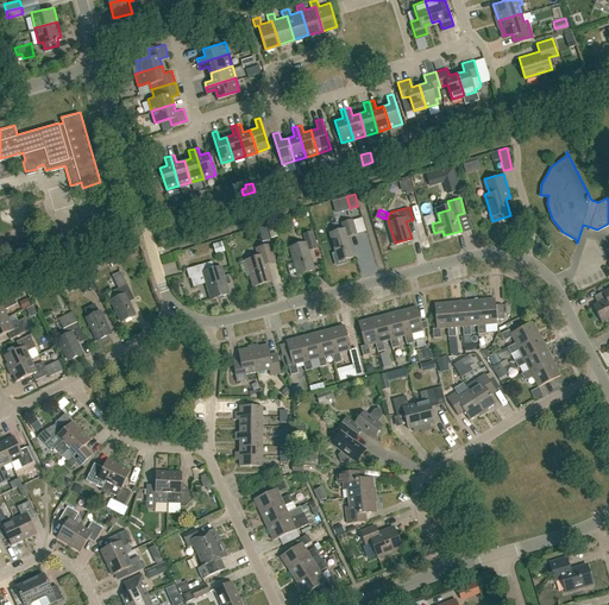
[(357,232),(352,218),(341,221),(344,227),(330,231),(336,251),(333,252),(337,262),(346,259),(345,257),(353,254),(347,234),(357,232)]
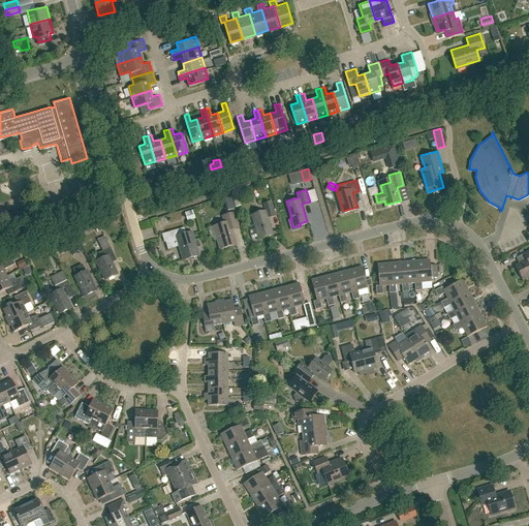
[(275,213),(271,199),(263,202),(266,209),(251,213),(258,237),(273,233),(268,215),(275,213)]
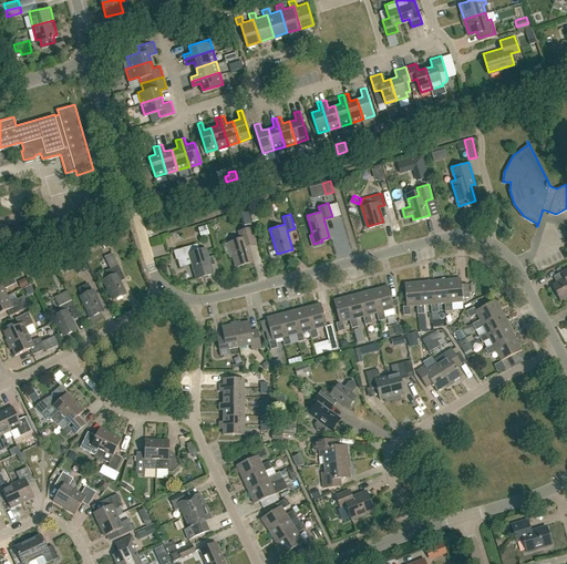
[(256,242),(251,225),(238,229),(240,236),(228,241),(236,265),(253,259),(248,244),(256,242)]
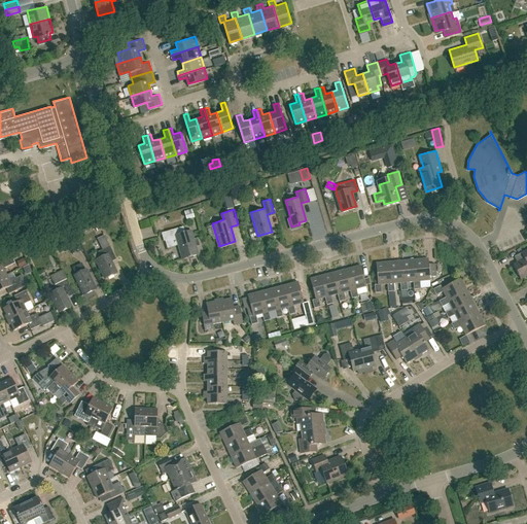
[(198,252),(191,229),(185,231),(183,224),(162,231),(164,240),(176,236),(182,257),(198,252)]
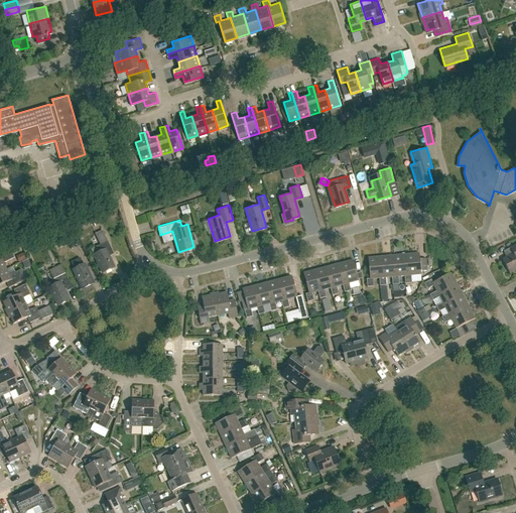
[(113,252),(107,239),(97,244),(97,245),(92,247),(94,252),(103,271),(113,266),(108,254),(113,252)]
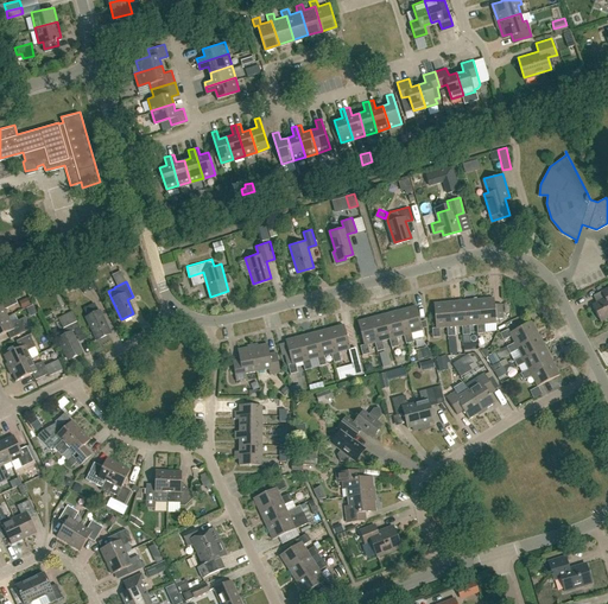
[(607,285),(601,290),(605,296),(591,303),(601,319),(607,315),(607,285)]
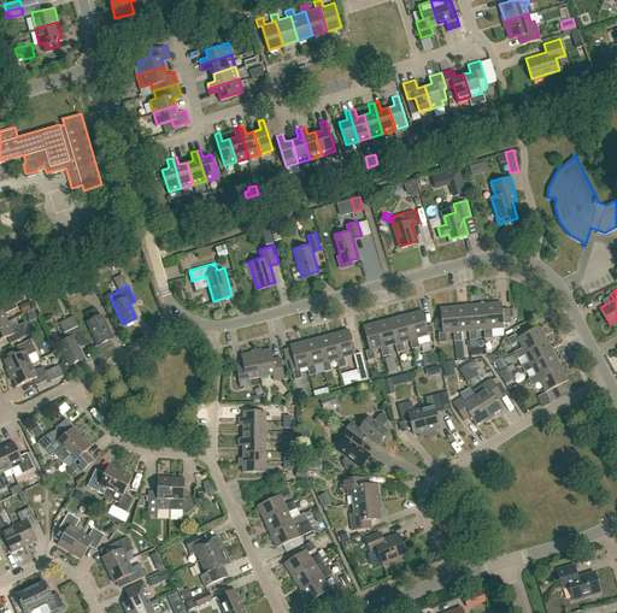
[(0,322),(7,319),(4,312),(17,305),(11,294),(0,298),(0,322)]
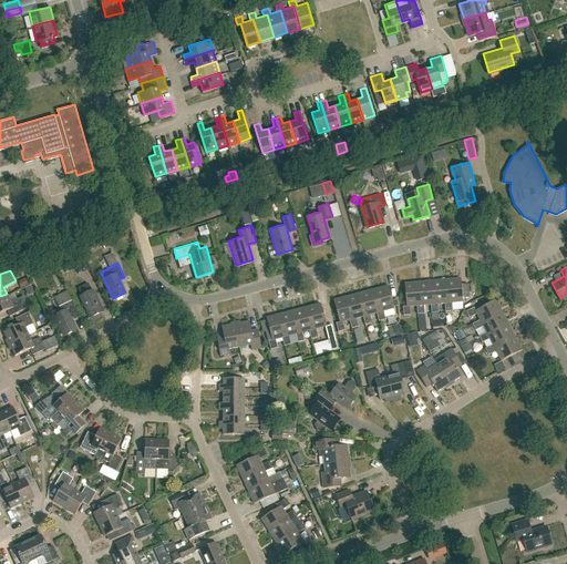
[(449,300),(444,300),(445,309),(446,324),(452,324),(451,319),(455,319),(454,309),(451,310),(451,308),(453,308),(452,301),(463,300),(463,297),(470,297),(468,283),(462,283),(461,276),(447,277),(449,300)]
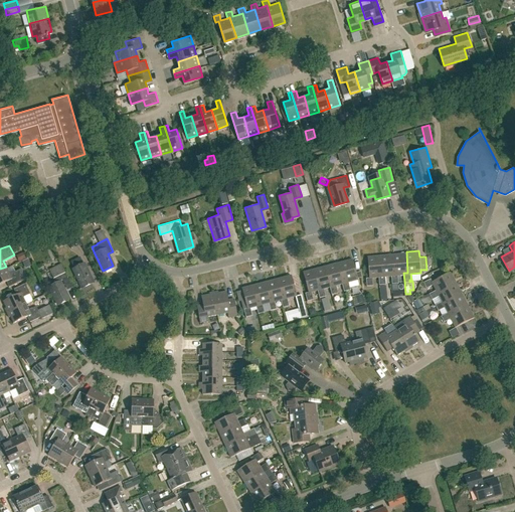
[(407,273),(406,251),(393,252),(395,274),(391,274),(392,281),(392,282),(398,281),(397,274),(403,273),(407,273)]
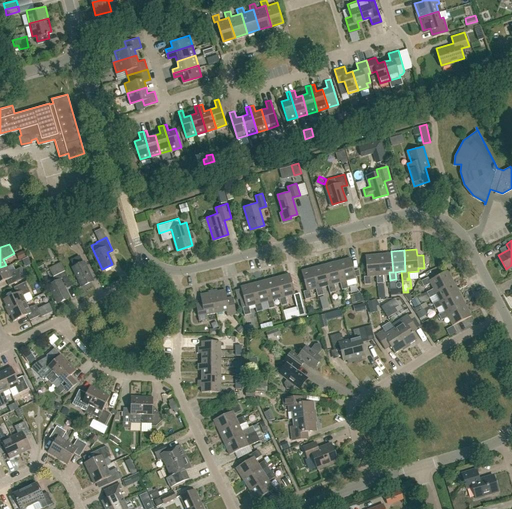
[(377,273),(378,281),(384,281),(383,273),(389,272),(393,272),(391,251),(378,252),(380,273),(377,273)]
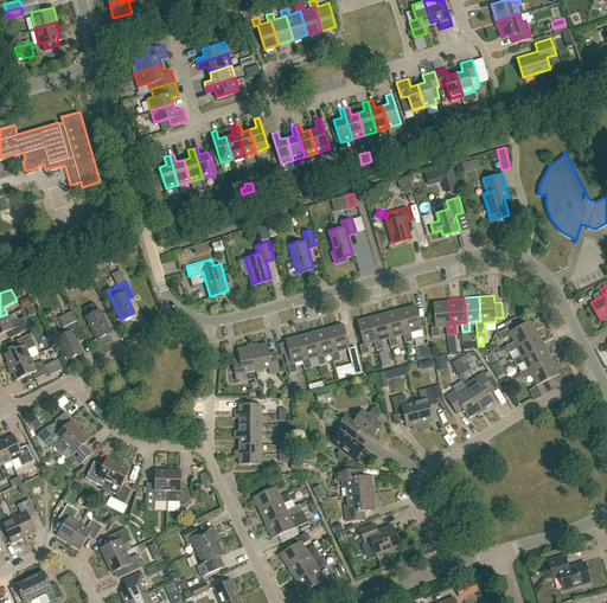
[(440,325),(447,324),(451,324),(448,299),(433,300),(435,325),(432,325),(432,334),(440,334),(440,325)]
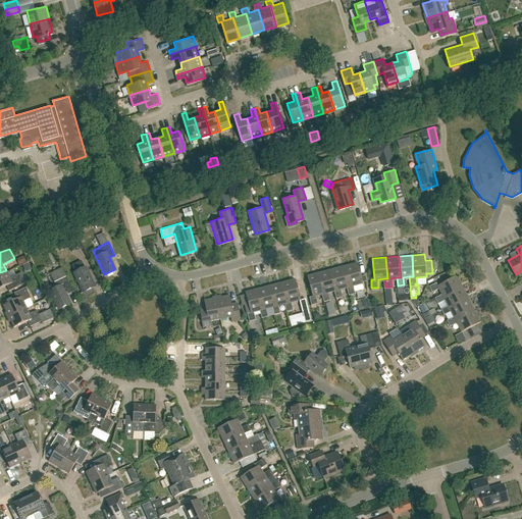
[(84,266),(80,259),(71,263),(74,270),(73,271),(83,290),(94,284),(85,265),(84,266)]
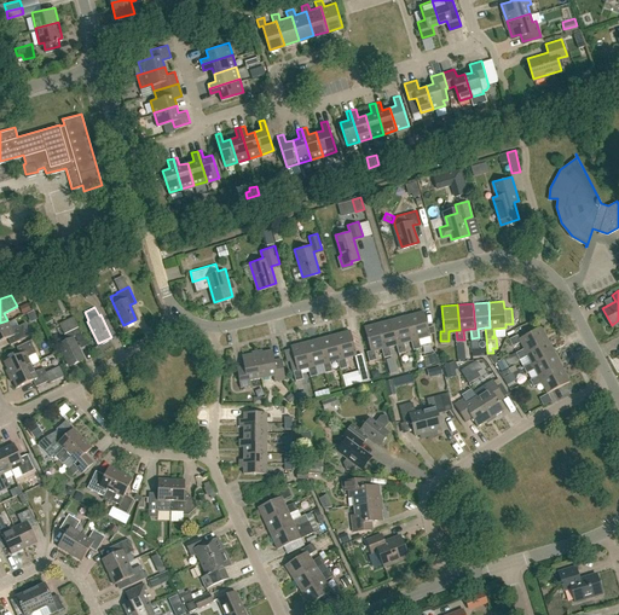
[(416,338),(411,338),(414,348),(421,346),(421,343),(431,341),(429,335),(431,334),(424,309),(409,313),(416,338)]
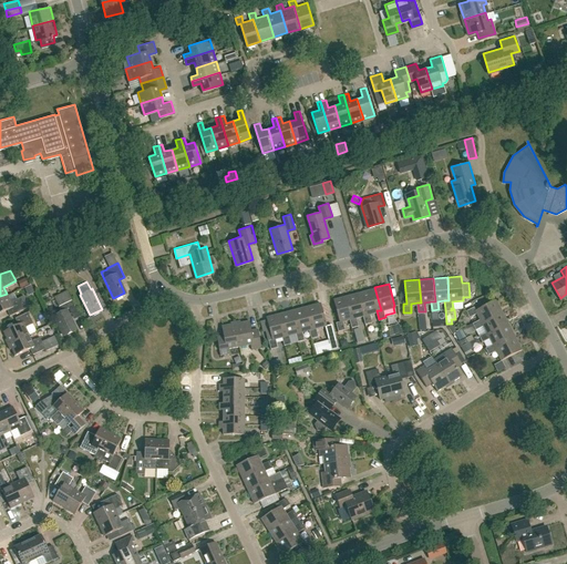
[(381,310),(374,287),(361,290),(367,314),(363,314),(366,322),(372,320),(370,313),(377,310),(381,310)]
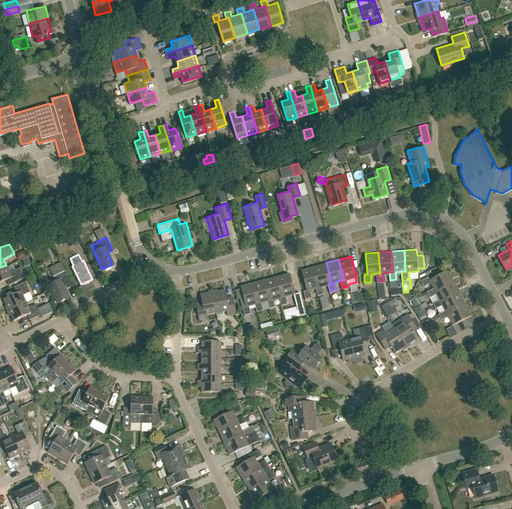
[(67,274),(60,261),(48,267),(55,280),(48,283),(57,301),(68,296),(59,278),(67,274)]
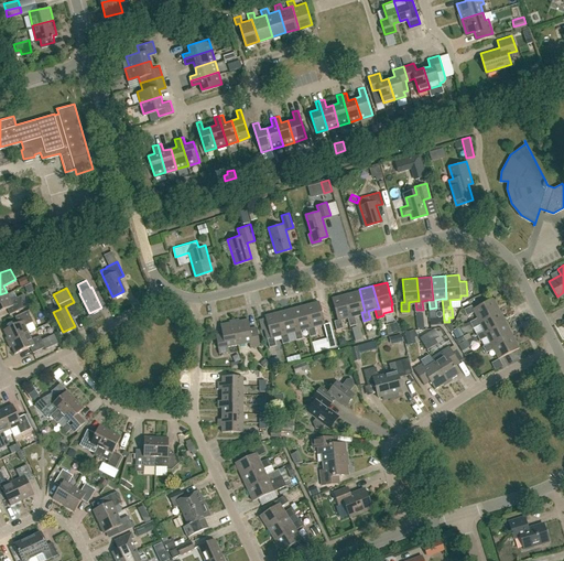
[(7,292),(0,294),(0,309),(6,306),(9,312),(28,303),(22,293),(17,295),(13,289),(7,292)]
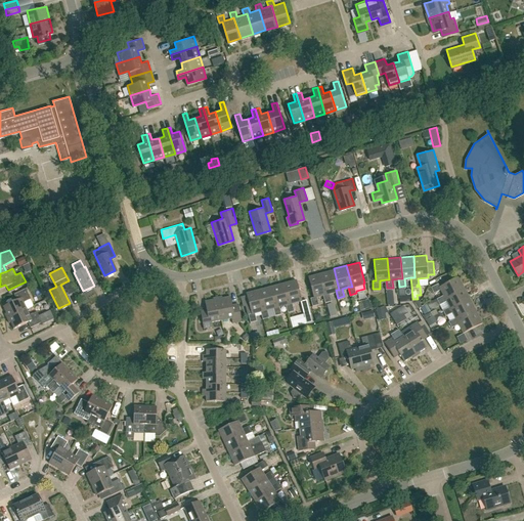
[(339,290),(334,268),(321,271),(326,293),(322,294),(324,301),(332,299),(330,292),(336,290),(339,290)]
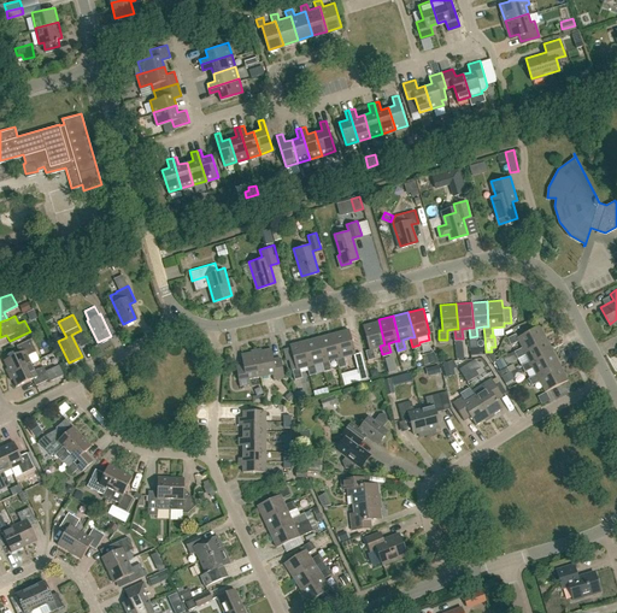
[(374,347),(380,346),(385,345),(378,319),(363,324),(369,347),(365,348),(368,358),(376,357),(374,347)]
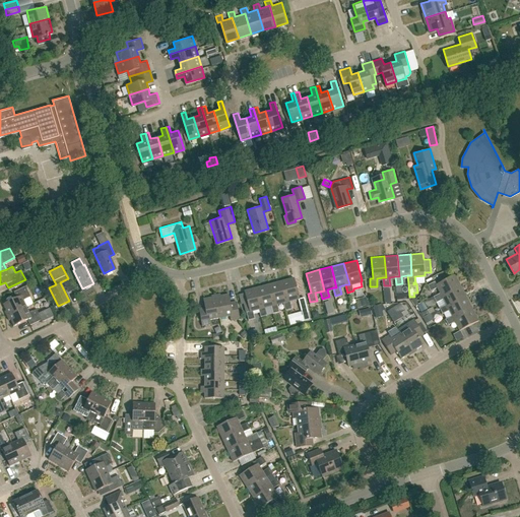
[(442,295),(460,284),(454,273),(436,282),(435,279),(428,283),(431,288),(434,294),(440,291),(442,295)]
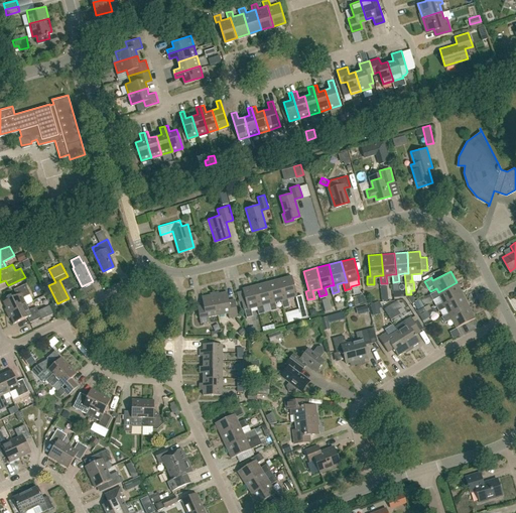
[(285,297),(281,298),(283,306),(289,304),(287,297),(297,294),(292,274),(279,277),(285,297)]
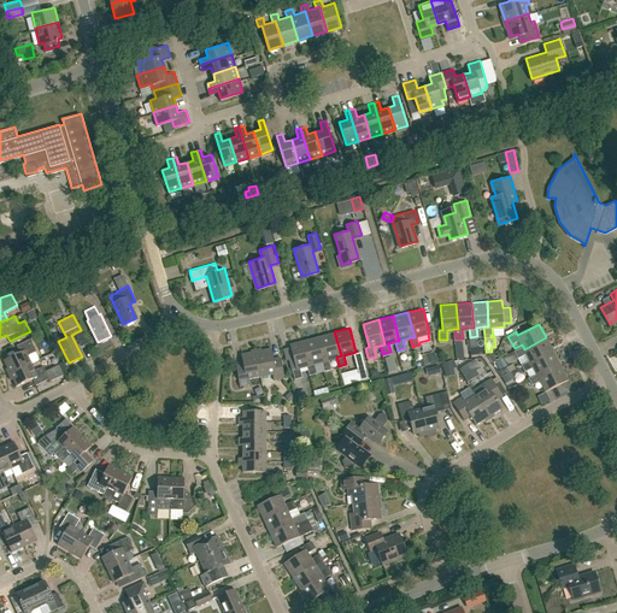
[(341,355),(334,331),(319,335),(325,360),(322,361),(324,370),(331,367),(329,359),(336,357),(341,355)]
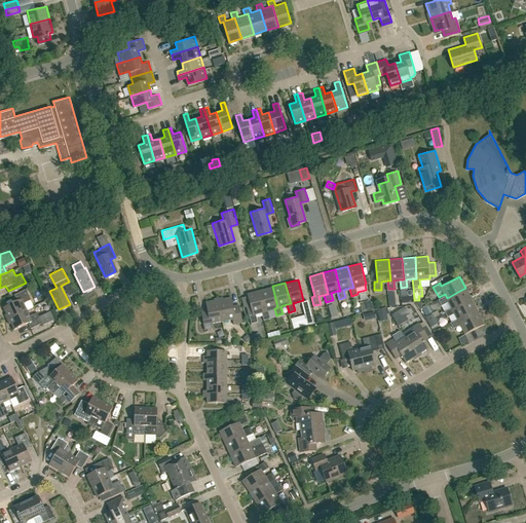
[(277,307),(272,286),(259,289),(265,310),(262,311),(264,319),(270,316),(268,309),(274,308),(277,307)]
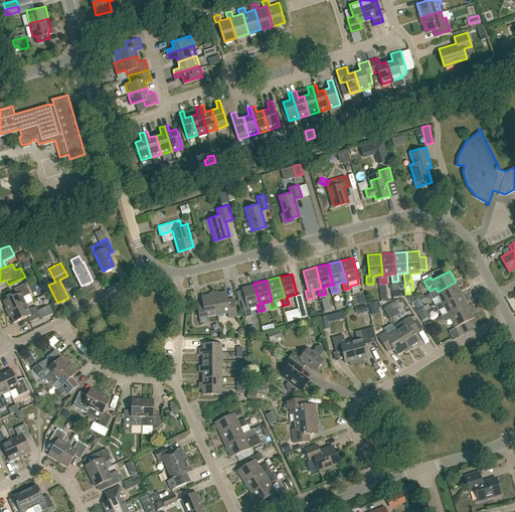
[(4,307),(6,311),(25,302),(22,296),(29,293),(24,282),(13,288),(16,293),(2,300),(6,306),(4,307)]
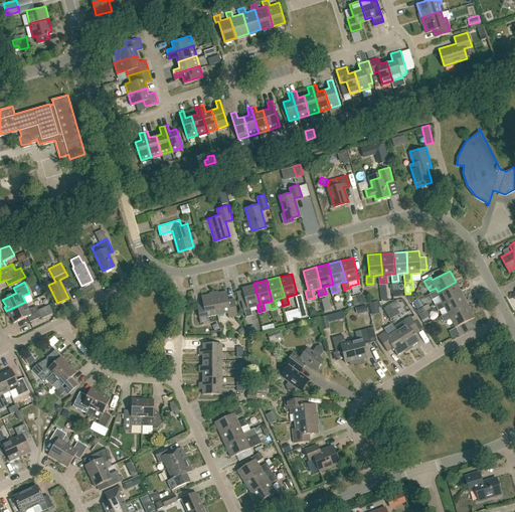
[(444,303),(462,293),(456,282),(438,292),(436,288),(430,291),(428,291),(433,298),(439,294),(442,300),(444,303)]
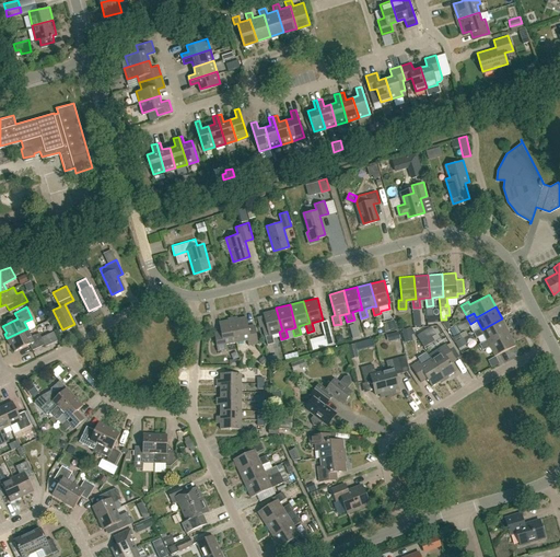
[(272,333),(279,332),(282,331),(276,308),(263,312),(268,333),(265,334),(267,343),(275,340),(272,333)]
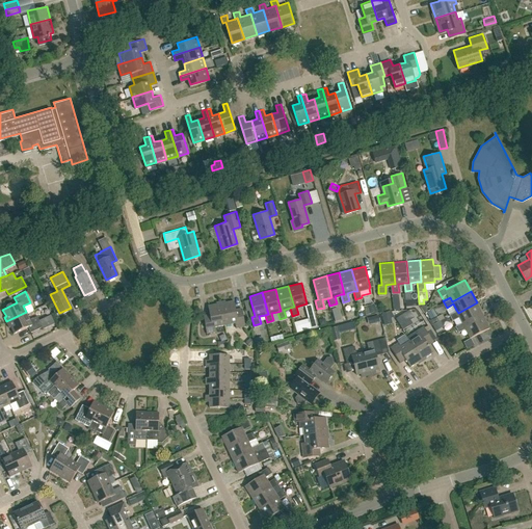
[(234,299),(220,301),(224,323),(235,321),(236,326),(245,324),(242,307),(236,308),(234,299)]
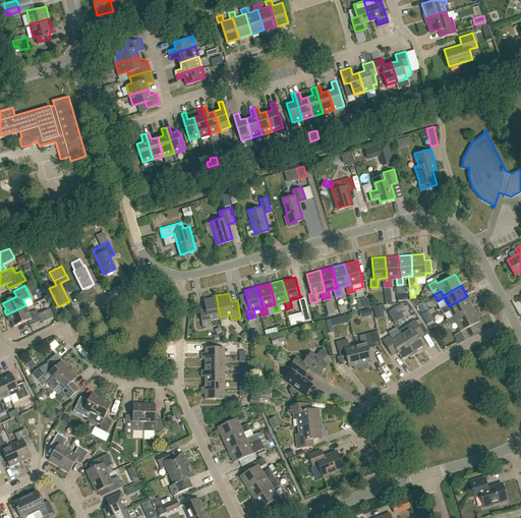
[(211,319),(220,317),(216,295),(204,297),(205,306),(199,307),(203,325),(212,323),(211,319)]
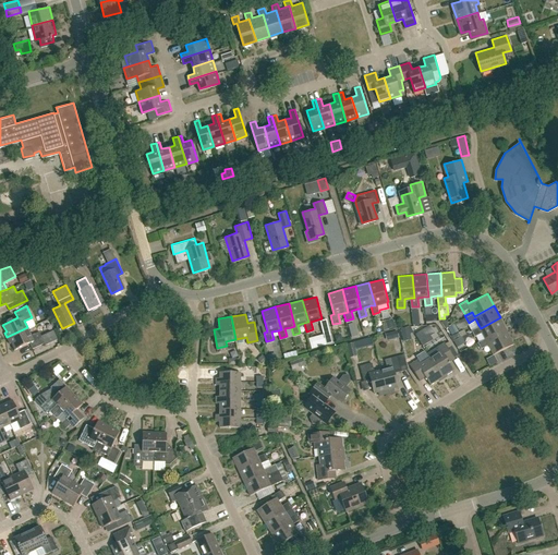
[(486,340),(507,330),(500,317),(481,328),(478,325),(471,328),(474,335),(482,332),(485,337),(486,340)]
